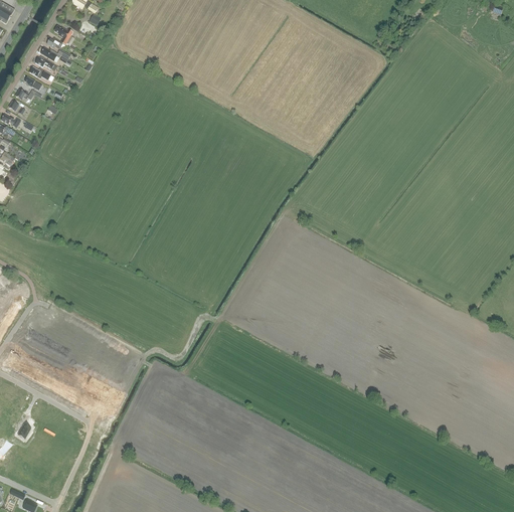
[(0,15),(7,20),(14,8),(0,0),(0,15)]
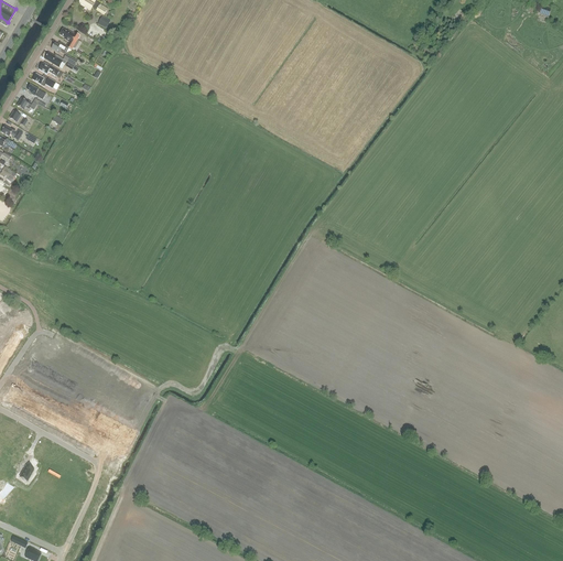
[(89,8),(91,4),(95,7),(95,8),(103,13),(107,7),(99,1),(97,0),(80,0),(79,2),(89,8)]
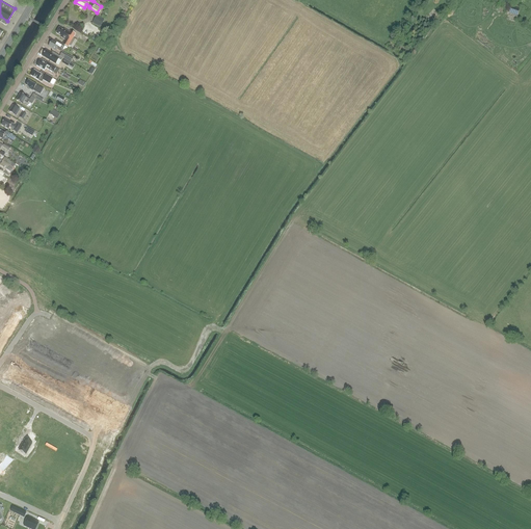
[(510,3),(508,9),(516,11),(519,5),(510,3)]
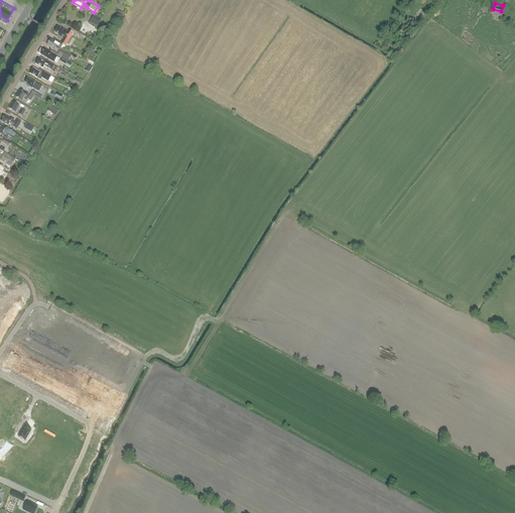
[(96,24),(100,16),(93,12),(89,20),(96,24)]
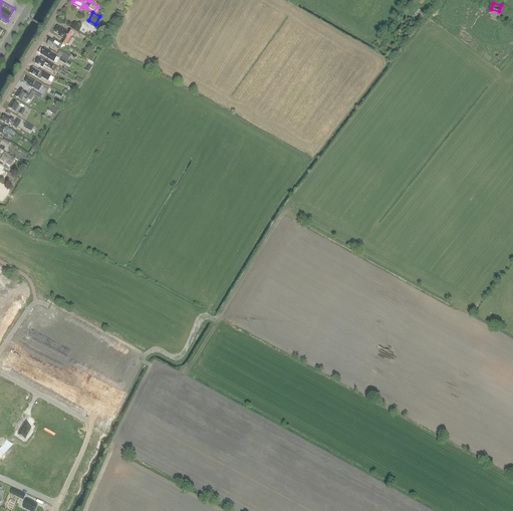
[(72,30),(67,27),(66,29),(61,25),(60,26),(56,24),(53,30),(58,32),(58,34),(62,36),(59,40),(65,43),(72,30)]
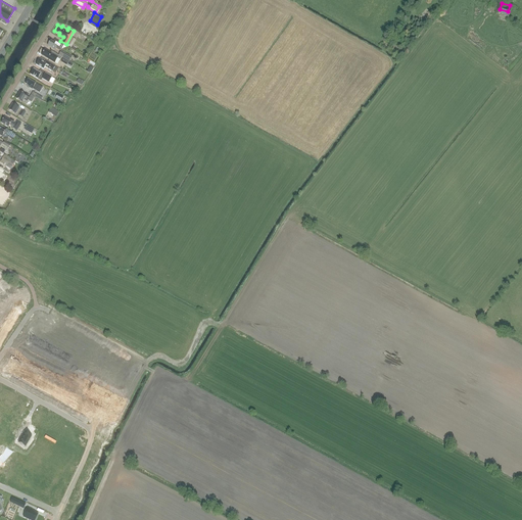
[(55,38),(53,40),(50,38),(47,43),(54,47),(55,46),(59,48),(62,42),(55,38)]
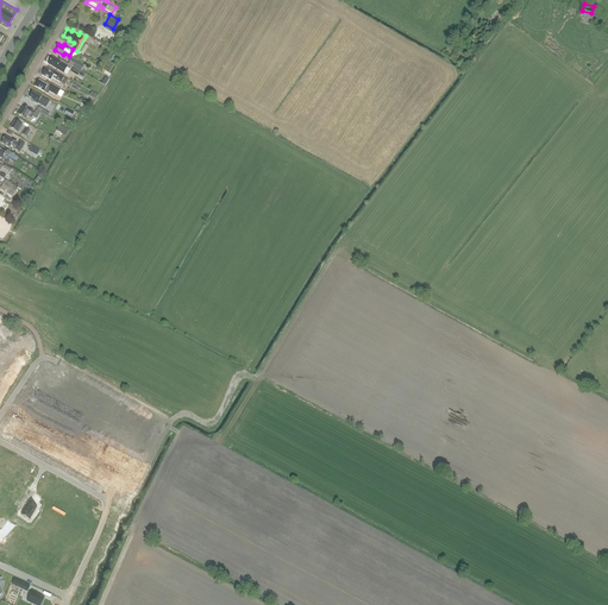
[(60,56),(60,57),(58,60),(51,55),(48,62),(63,70),(67,64),(69,67),(70,63),(60,56)]
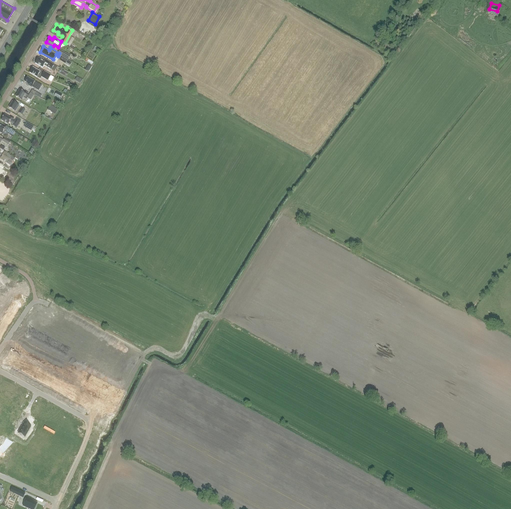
[(56,51),(67,57),(69,53),(59,47),(56,51)]
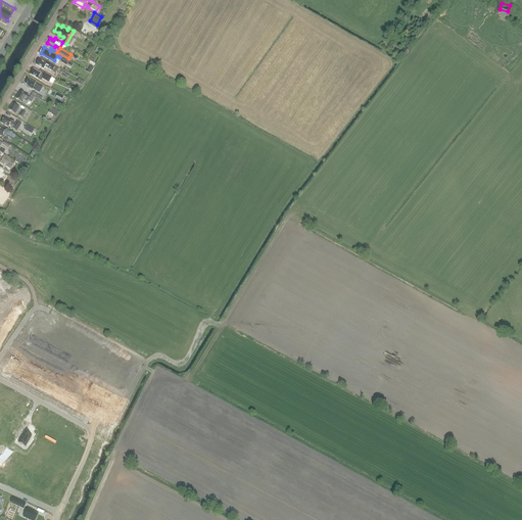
[(44,64),(47,66),(51,68),(54,63),(52,62),(52,63),(50,61),(45,58),(44,60),(38,57),(37,59),(36,59),(35,60),(36,61),(35,62),(43,66),(44,64)]
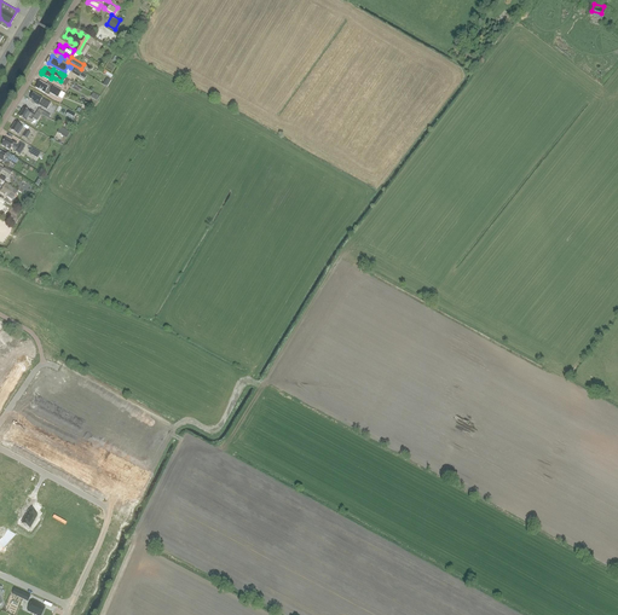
[(47,92),(48,90),(57,94),(61,88),(52,83),(46,80),(45,82),(39,79),(35,85),(47,92)]
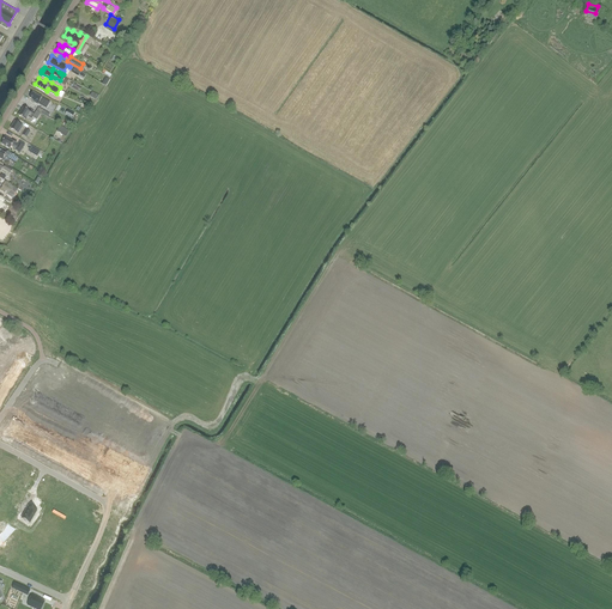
[(41,95),(31,89),(28,95),(31,96),(30,97),(34,99),(32,99),(37,102),(37,101),(46,105),(49,99),(41,95)]
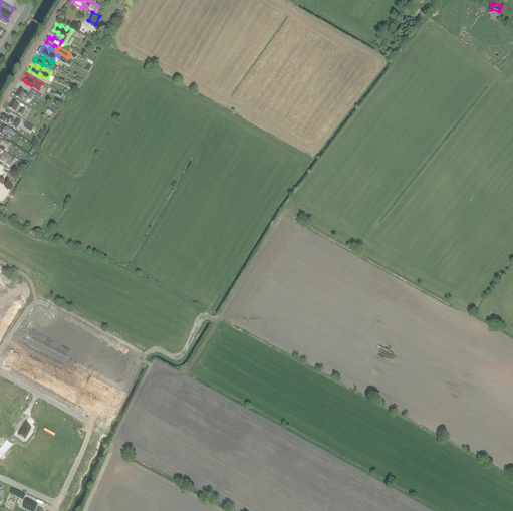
[(30,97),(33,92),(29,90),(27,92),(24,91),(25,91),(18,87),(15,94),(21,97),(23,93),(30,97)]
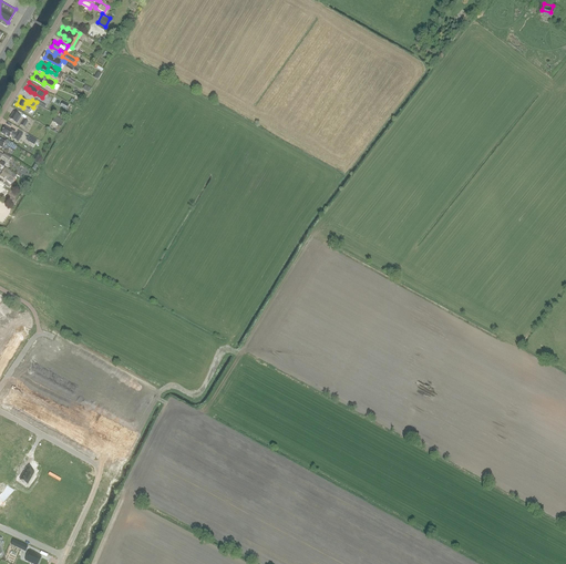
[(16,121),(20,114),(13,110),(9,116),(16,121)]
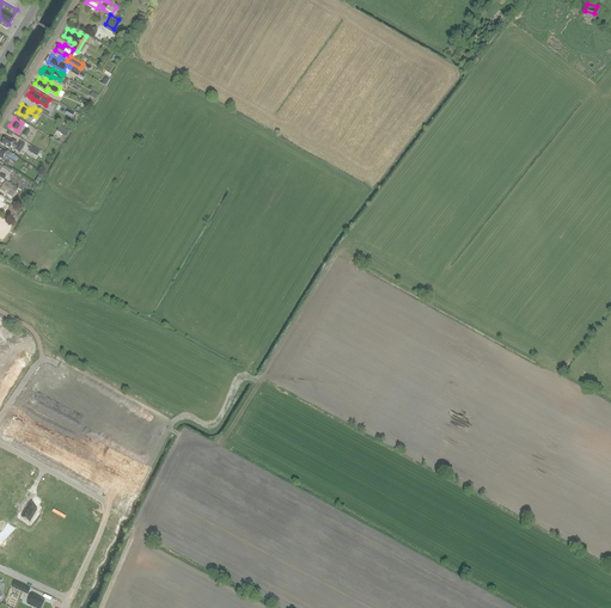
[(55,128),(65,134),(68,128),(59,122),(55,128)]
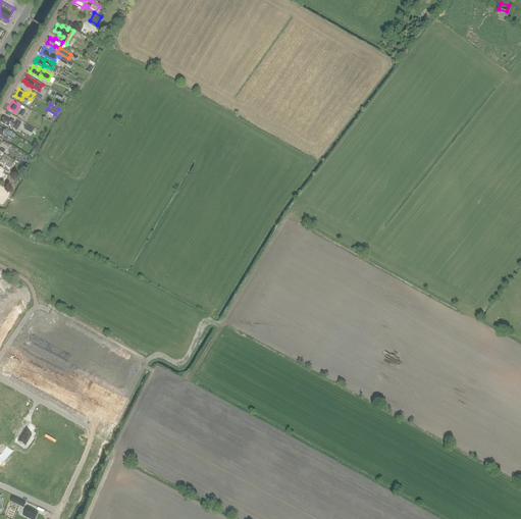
[(16,127),(20,120),(15,118),(14,121),(3,114),(0,120),(7,124),(9,122),(12,124),(16,127)]
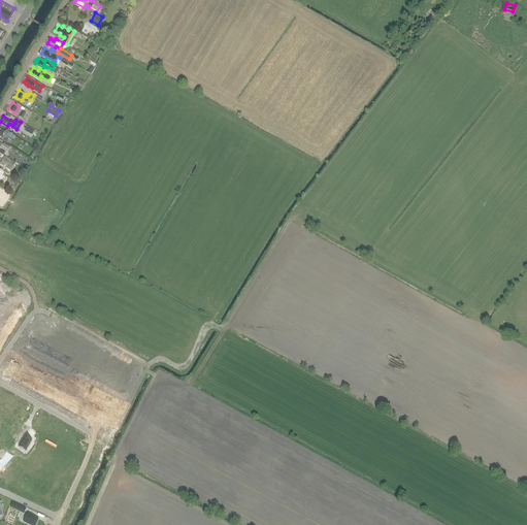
[(0,134),(1,135),(5,137),(7,135),(12,137),(14,133),(5,127),(4,129),(0,127),(0,134)]
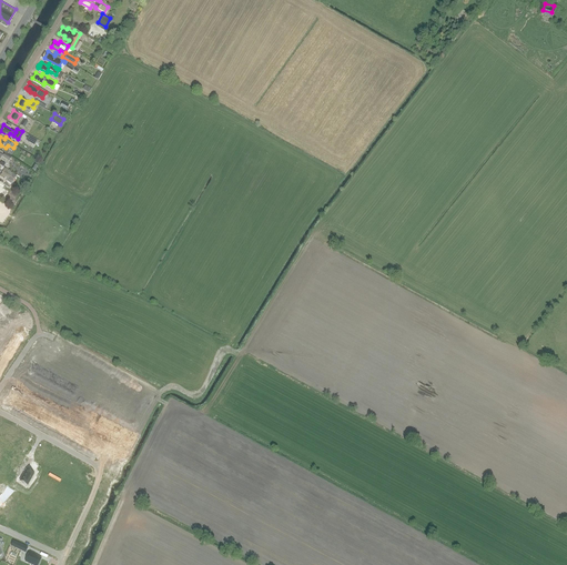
[(4,165),(0,172),(0,174),(10,181),(16,172),(4,165)]
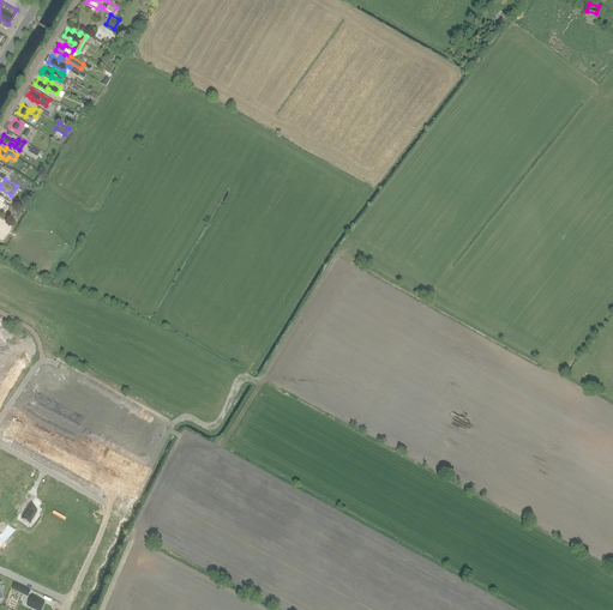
[(28,503),(20,515),(29,520),(36,508),(28,503)]
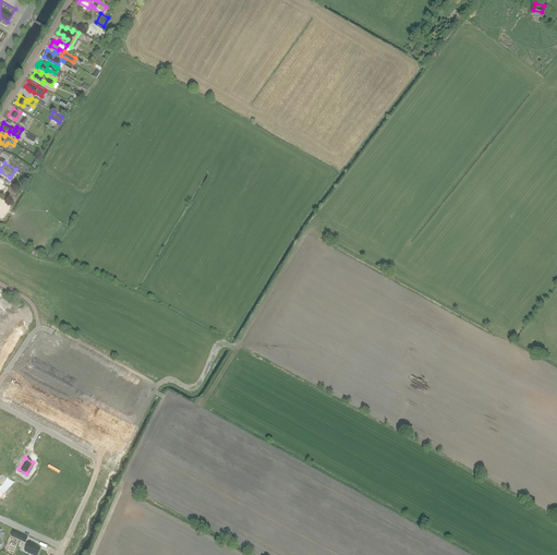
[(0,491),(1,492),(13,479),(5,475),(0,483),(0,491)]
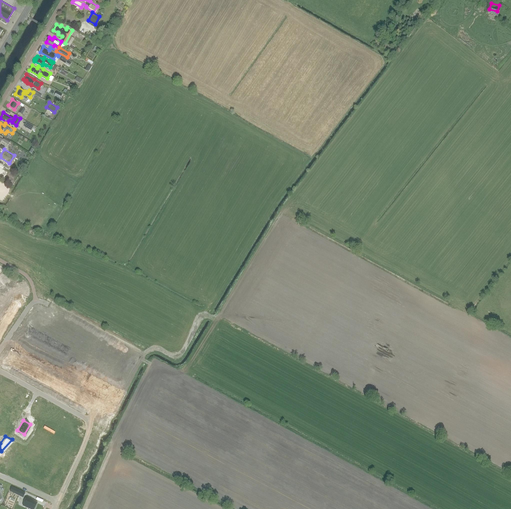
[(49,445),(48,448),(53,451),(58,453),(63,442),(55,438),(55,439),(52,447),(49,445)]
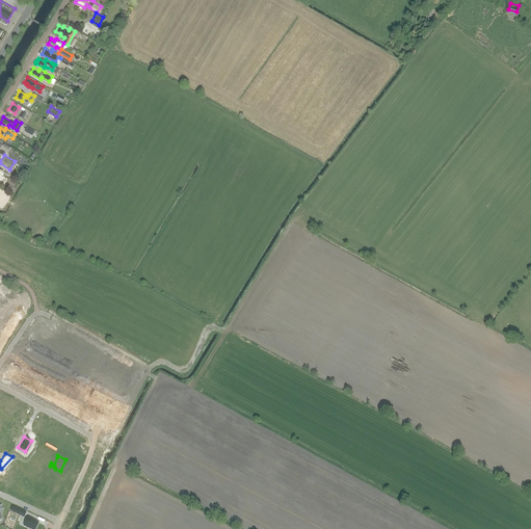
[(52,487),(56,481),(50,478),(51,477),(53,474),(40,468),(36,474),(44,477),(42,482),(45,484),(45,485),(49,486),(52,487)]
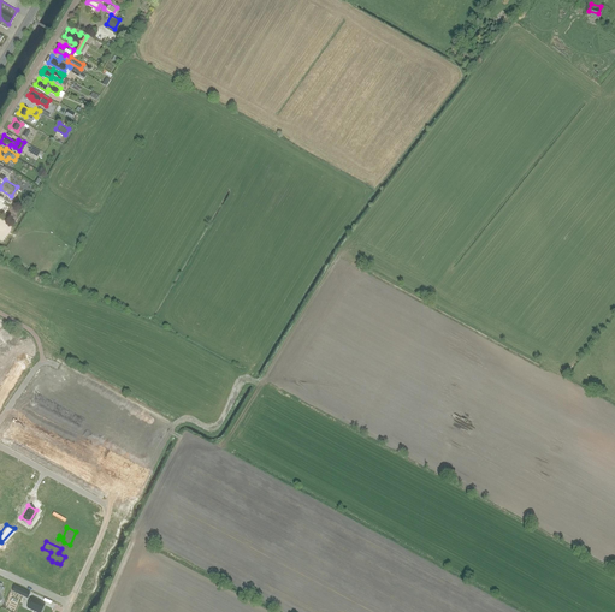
[(13,582),(11,588),(22,593),(24,588),(13,582)]
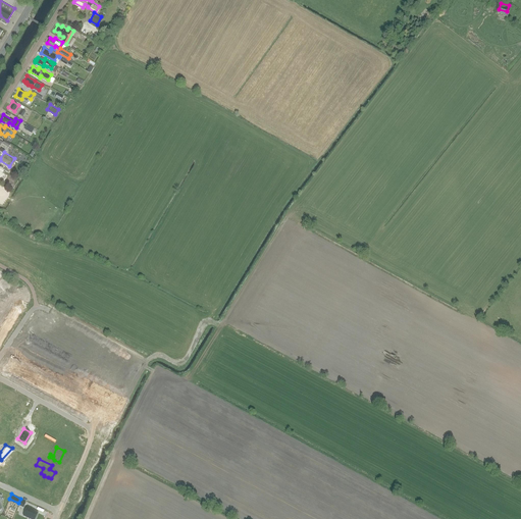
[(27,504),(22,513),(34,518),(37,510),(31,507),(31,506),(27,504)]
